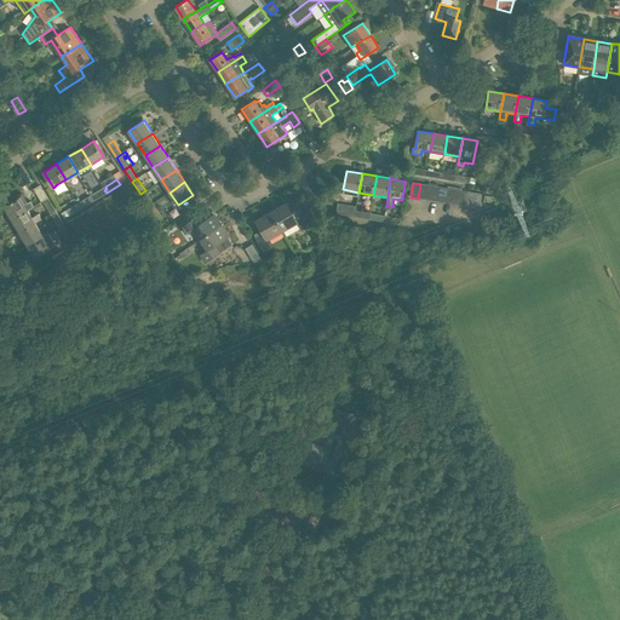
[(44,201),(46,200),(45,197),(47,195),(41,184),(35,188),(44,201)]
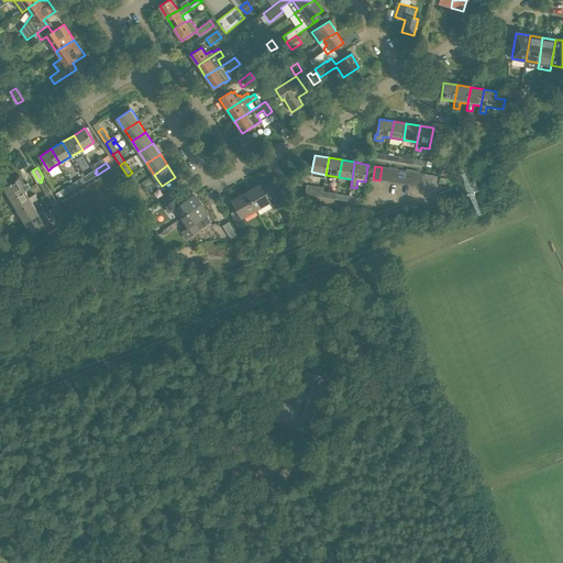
[(86,181),(97,175),(95,173),(97,172),(96,169),(83,176),(86,181)]
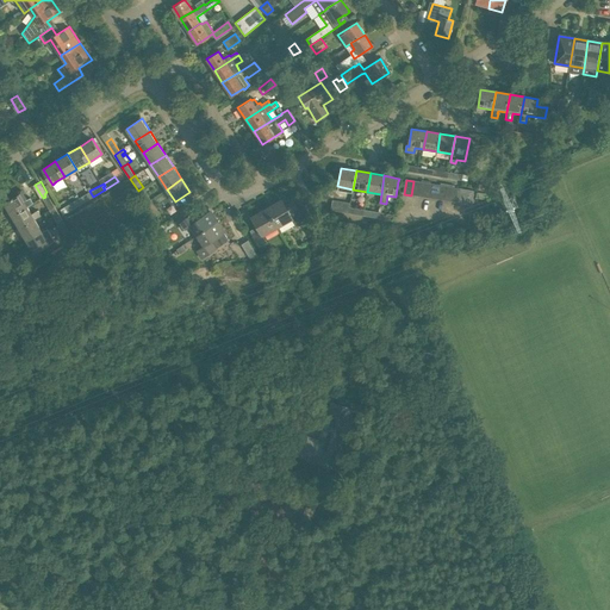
[(431,199),(434,185),(427,184),(424,198),(431,199)]
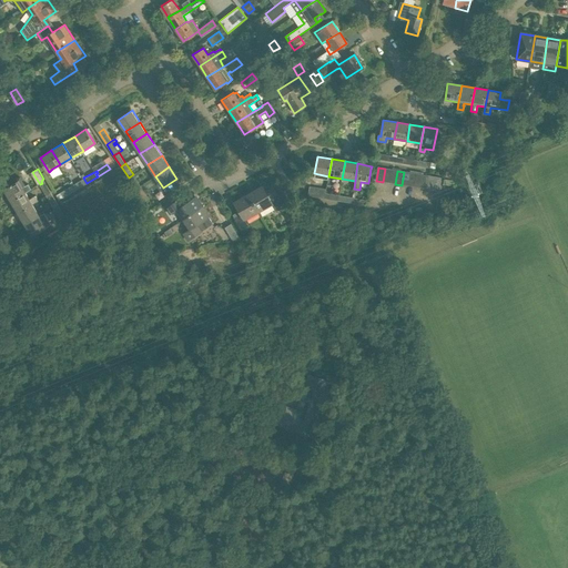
[(107,176),(113,188),(119,184),(112,173),(107,176)]
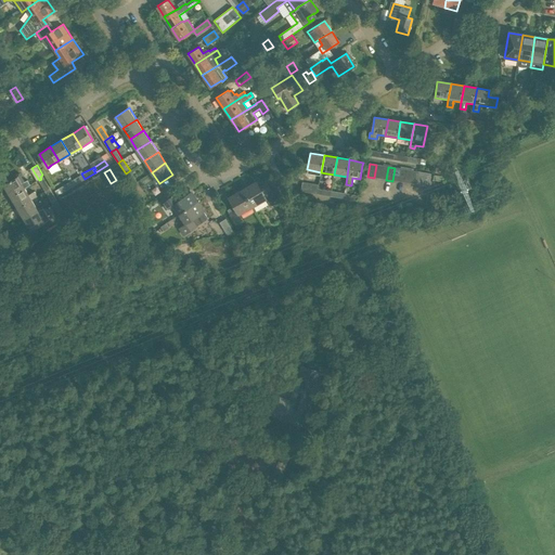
[(132,184),(138,181),(130,170),(126,173),(132,184)]
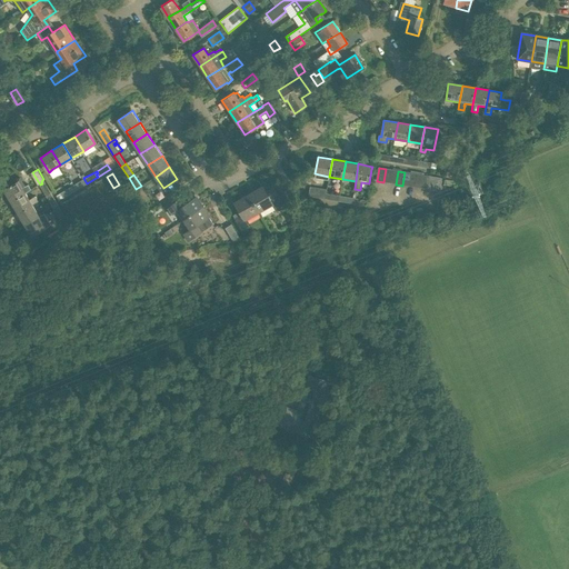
[(12,185),(3,189),(11,201),(25,192),(26,193),(31,190),(28,185),(26,186),(20,177),(11,182),(12,185)]
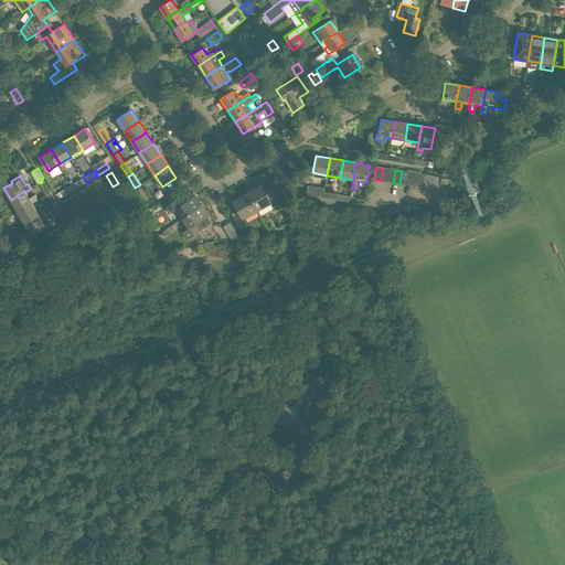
[(106,176),(100,178),(107,190),(113,187),(106,176)]
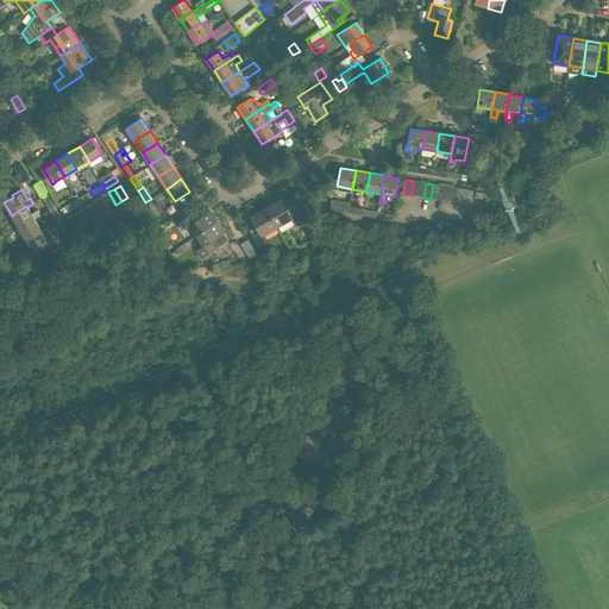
[(471,206),(473,192),(460,189),(458,203),(471,206)]
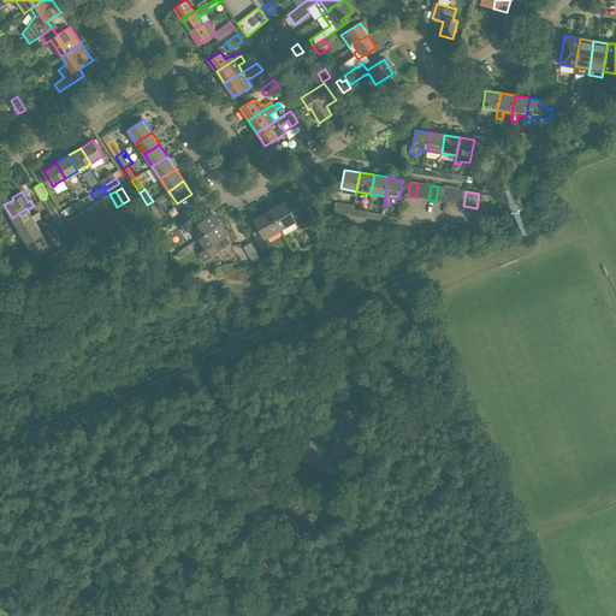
[(82,206),(94,199),(90,193),(77,201),(78,203),(81,202),(82,206)]
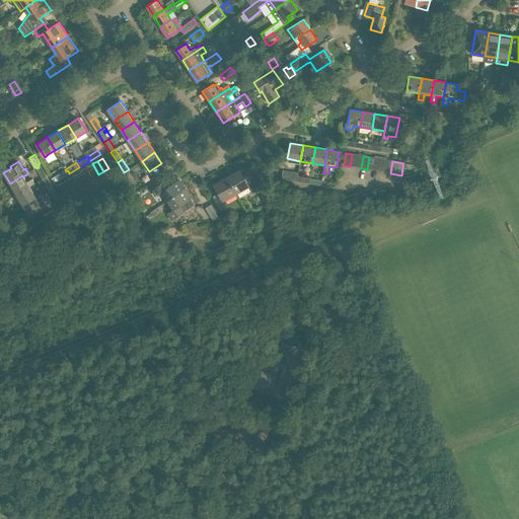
[(42,178),(47,175),(40,163),(38,165),(39,167),(36,168),(42,178)]
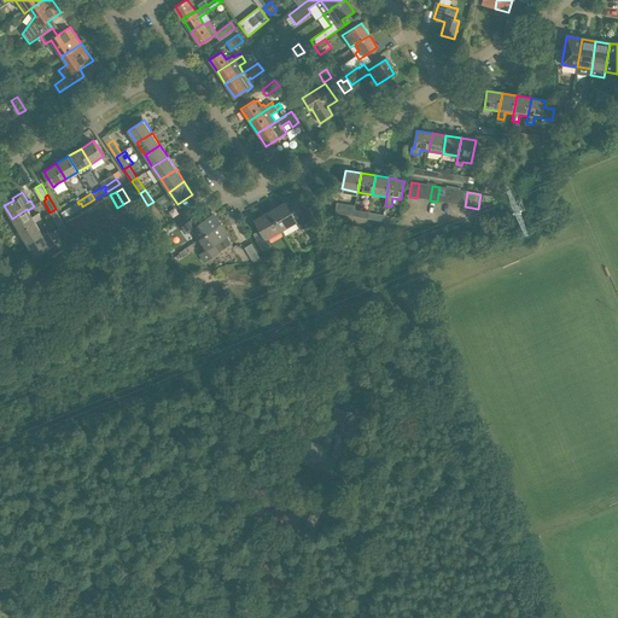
[(110,194),(104,198),(111,211),(117,208),(110,194)]
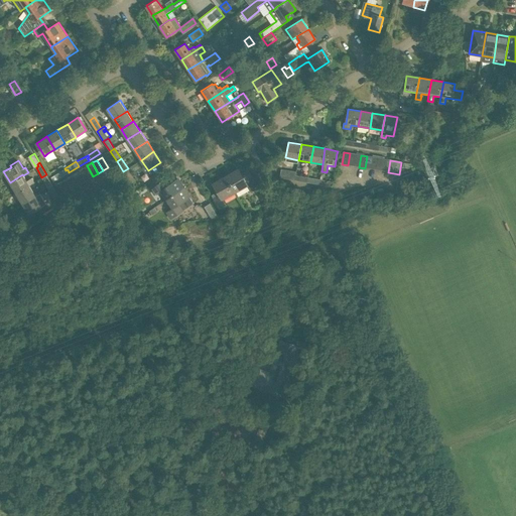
[(88,179),(93,176),(87,165),(82,168),(88,179)]
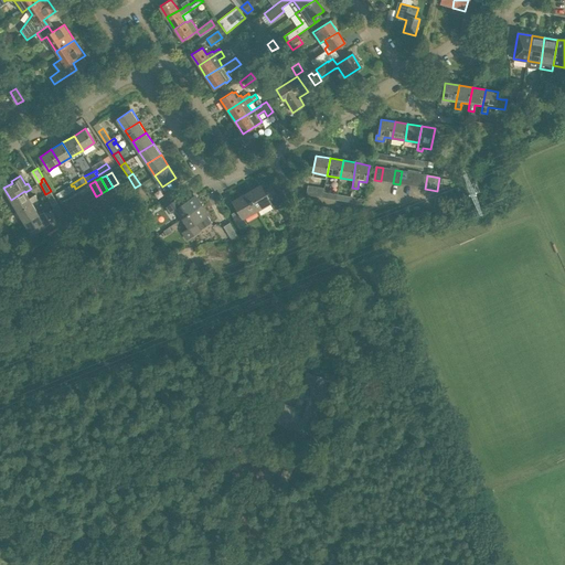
[(72,187),(71,184),(55,193),(59,199),(75,189),(74,185),(72,187)]
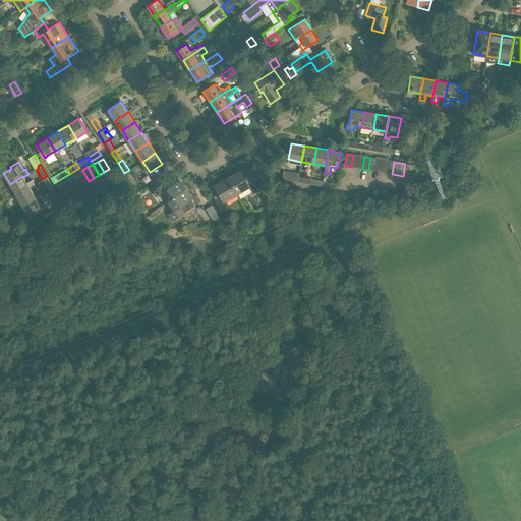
[(82,170),(77,173),(83,184),(89,181),(82,170)]
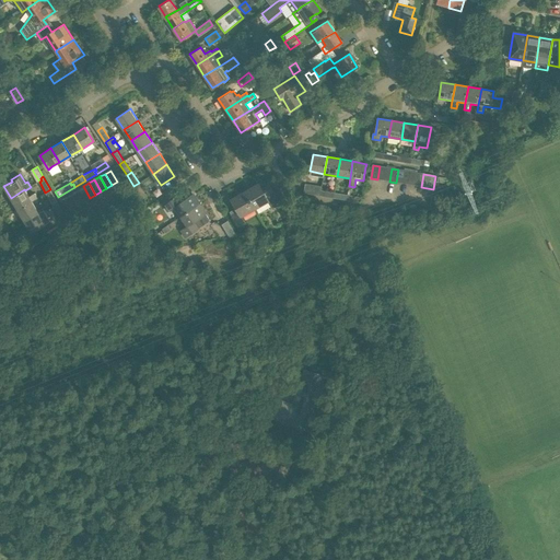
[(141,197),(147,194),(139,183),(133,186),(141,197)]
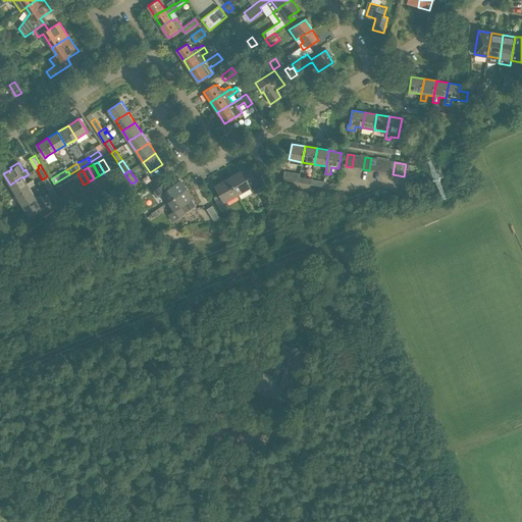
[(250,187),(248,183),(255,178),(251,171),(245,174),(246,176),(245,176),(241,170),(227,178),(238,194),(250,187)]
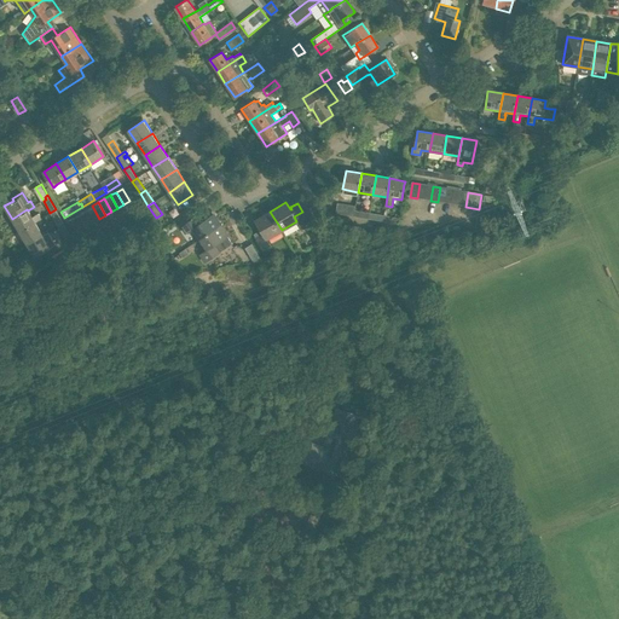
[(93,223),(99,219),(92,206),(86,209),(93,223)]
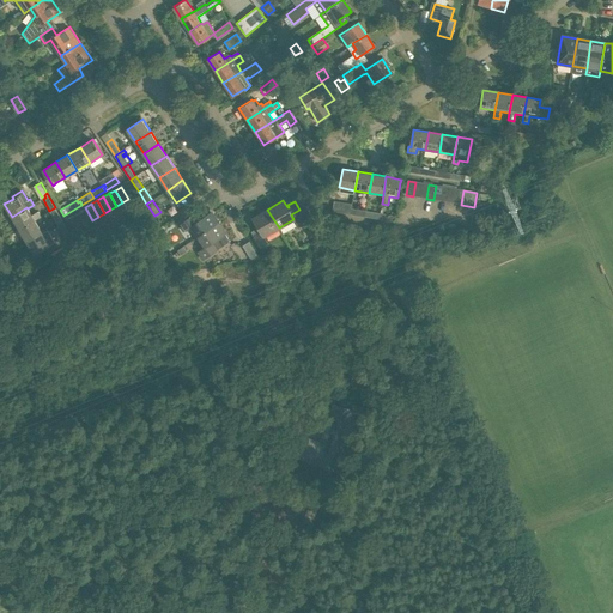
[(32,216),(28,208),(26,207),(12,217),(19,229),(35,219),(35,220),(42,217),(38,211),(32,216)]
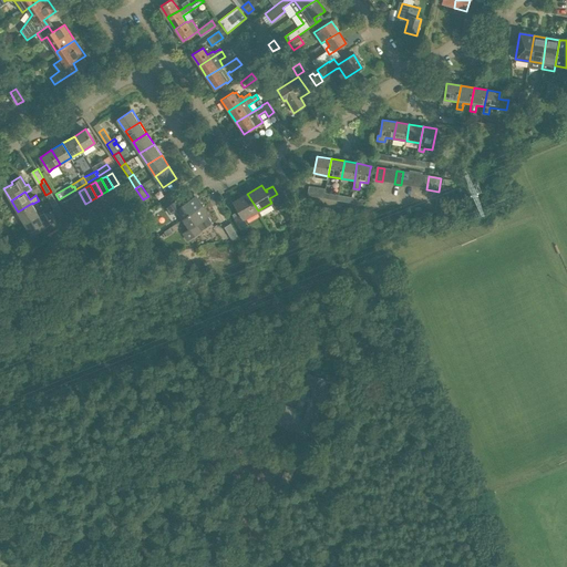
[(53,207),(57,205),(55,204),(58,203),(51,192),(45,195),(53,207)]
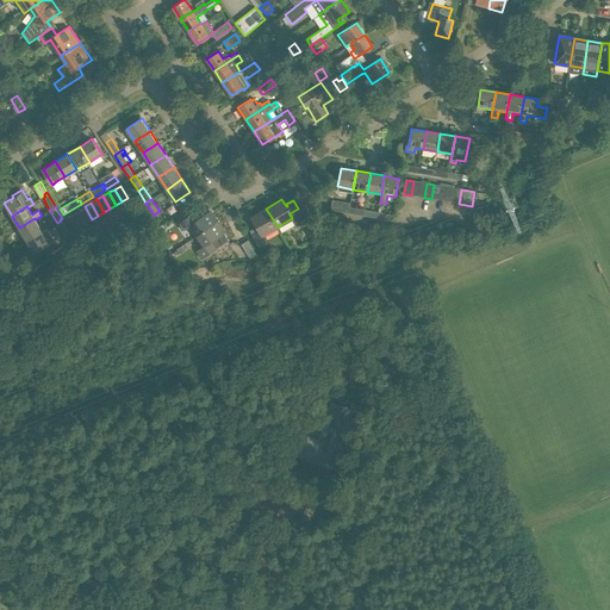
[(86,223),(92,219),(85,206),(79,210),(86,223)]
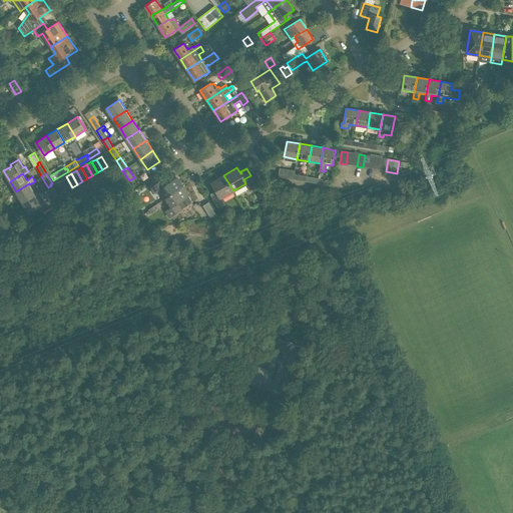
[(217,207),(224,203),(220,198),(233,190),(223,175),(211,182),(216,190),(210,193),(217,207)]
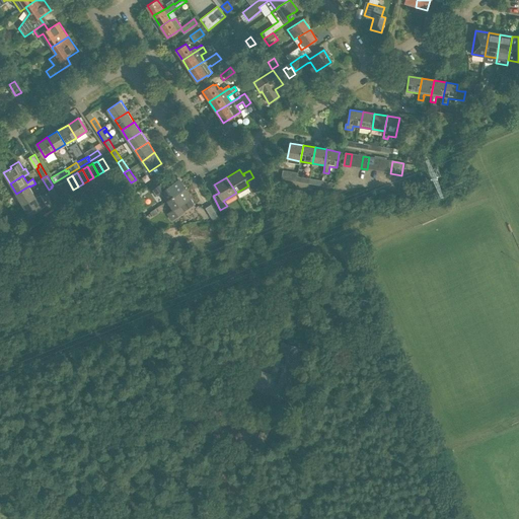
[(68,193),(73,190),(67,178),(62,181),(68,193)]
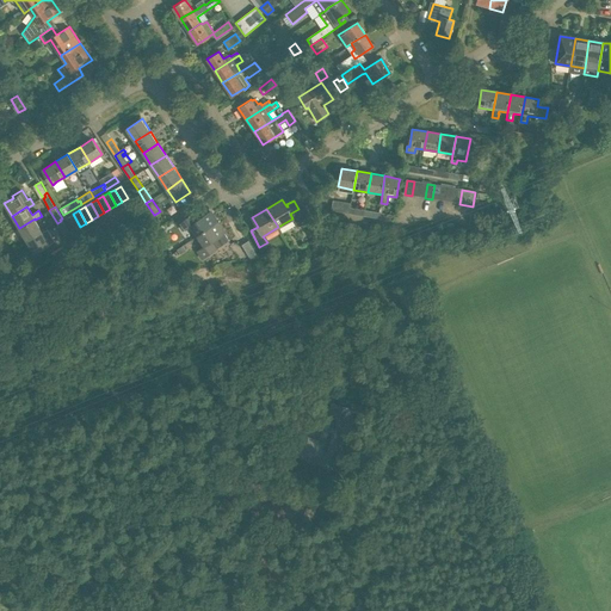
[(216,222),(210,211),(197,221),(192,214),(180,222),(185,229),(191,224),(198,235),(216,222)]
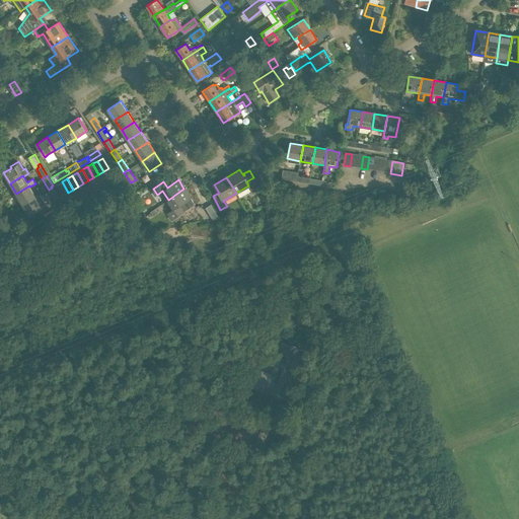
[(62,181),(57,184),(63,195),(68,193),(62,181)]
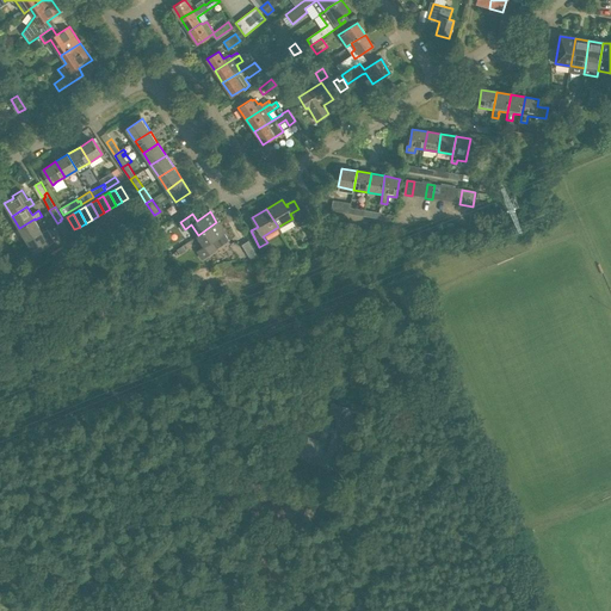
[(297,227),(306,222),(302,216),(294,221),(297,227)]
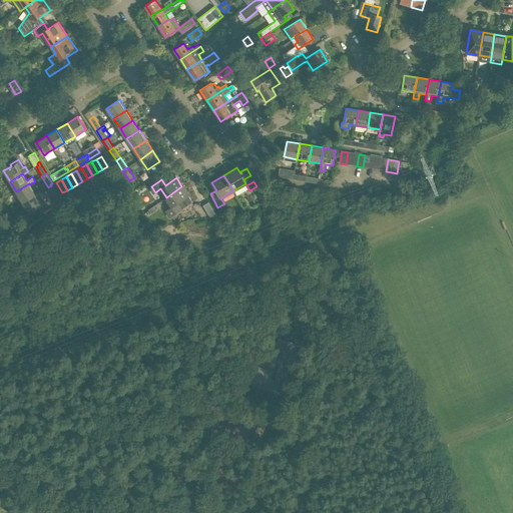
[(22,201),(35,194),(29,184),(29,183),(16,191),(22,201)]
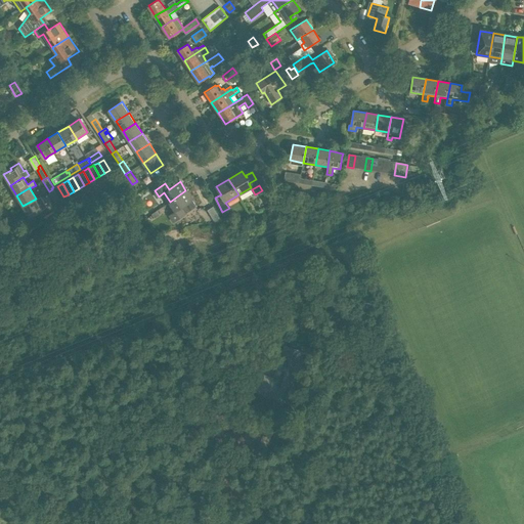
[(54,202),(59,199),(53,187),(51,188),(52,189),(49,191),(48,191),(54,202)]
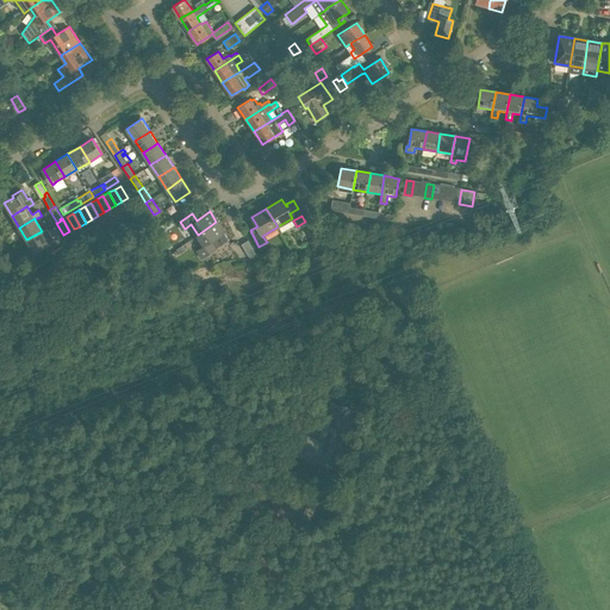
[(223,232),(216,222),(198,235),(205,246),(198,249),(204,257),(229,241),(224,232),(223,232)]
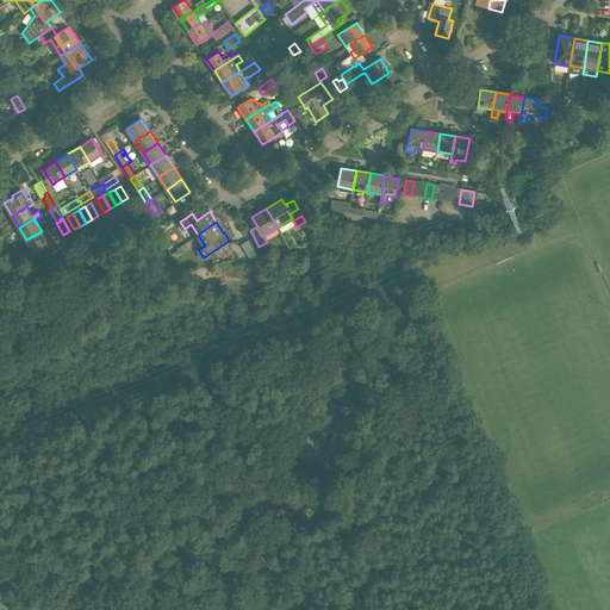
[(47,229),(42,231),(26,240),(33,253),(41,249),(47,246),(54,241),(47,229)]
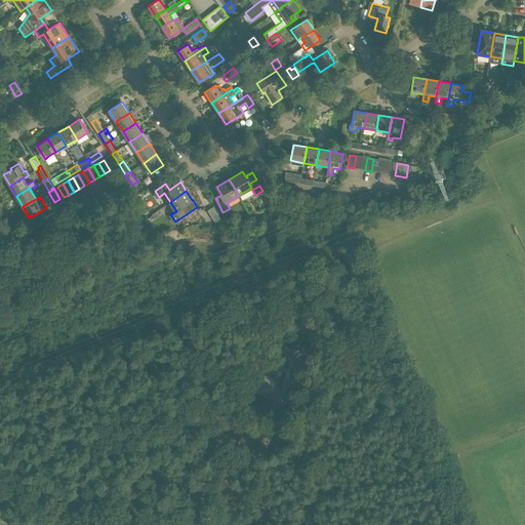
[(214,221),(221,220),(213,207),(207,210),(214,221)]
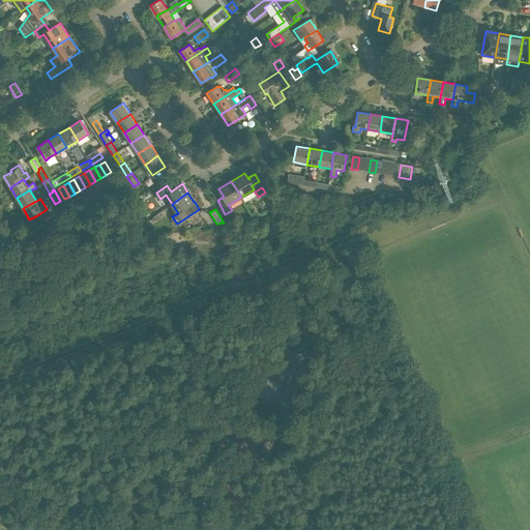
[(257,390),(256,394),(292,406),(293,402),(306,355),(289,349),(278,382),(261,377),(257,390)]
